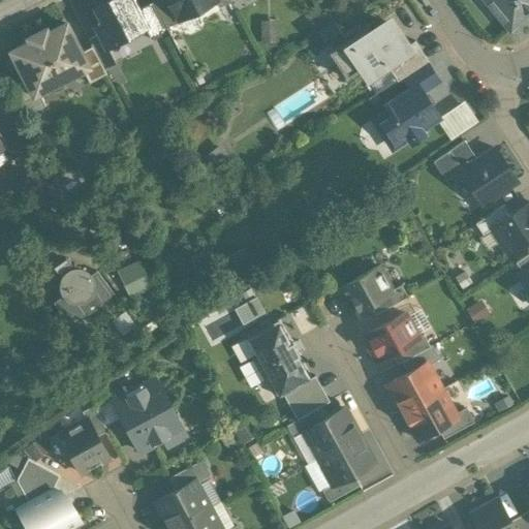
[(130,0),(110,0),(94,8),(101,23),(94,27),(98,35),(105,49),(106,48),(144,29),(146,28),(137,11),(130,0)]
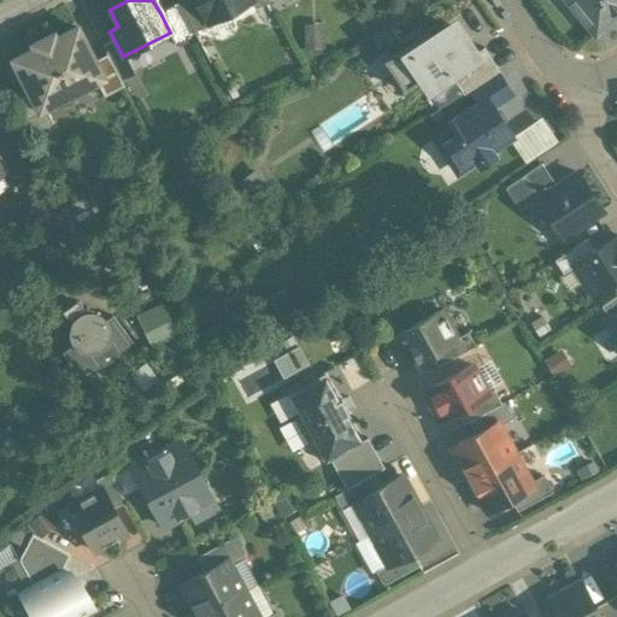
[(206,24),(193,0),(175,0),(177,4),(192,31),(206,24)]
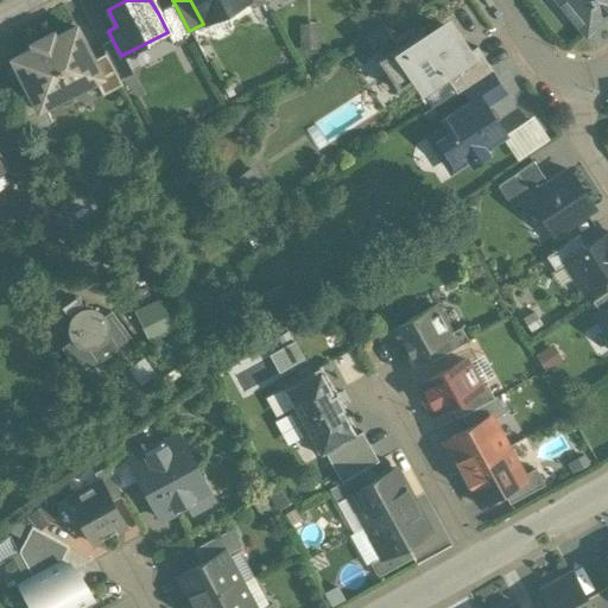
[(190,0),(203,24),(204,26),(207,24),(203,18),(217,11),(221,12),(222,13),(246,1),(247,0),(246,0),(190,0)]
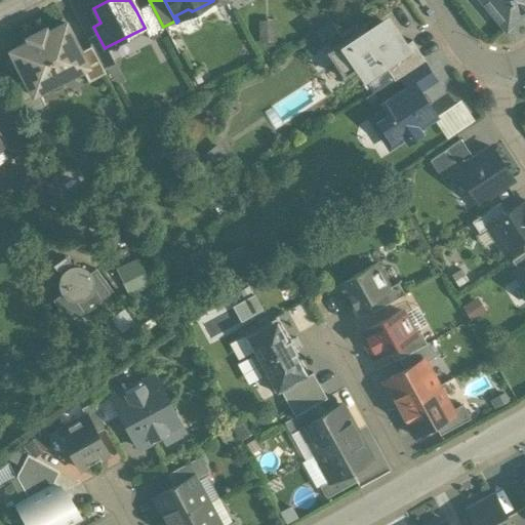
[(227,0),(212,0),(213,0),(212,1),(215,8),(229,2),(227,0)]
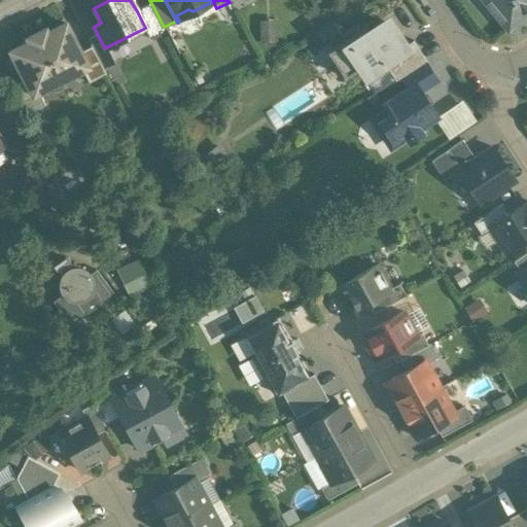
[(526,0),(483,0),(506,29),(526,11),(526,0)]
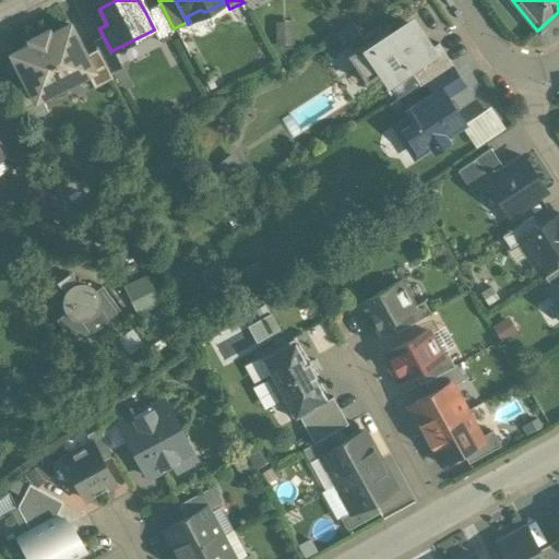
[(161,3),(145,12),(154,30),(152,31),(157,40),(175,31),(174,28),(161,3)]
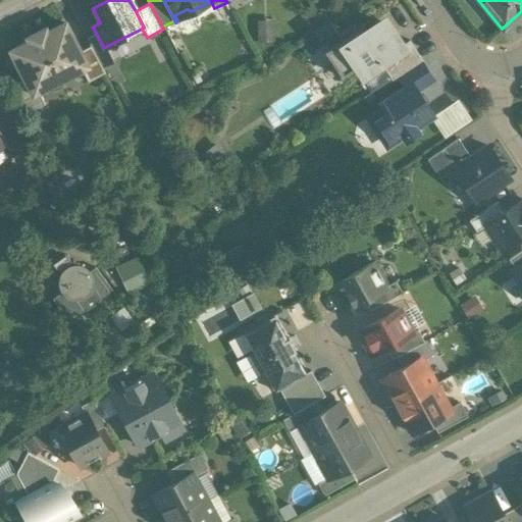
[(388,33),(382,23),(373,30),(372,30),(364,35),(360,28),(355,31),(352,27),(337,36),(341,41),(323,52),(341,77),(358,66),(362,73),(378,62),(400,49),(399,48),(398,47),(388,33)]
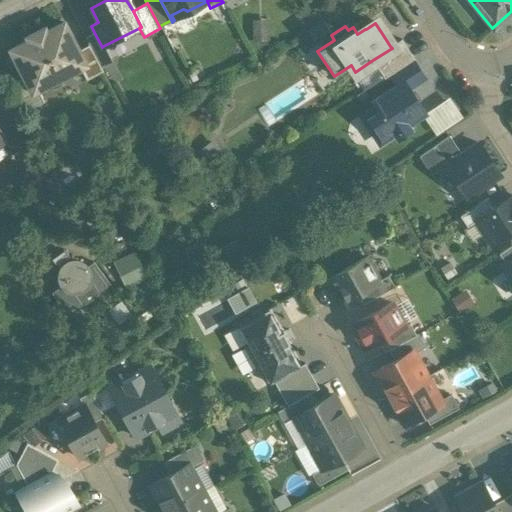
[(63,24),(45,33),(43,29),(26,38),(27,42),(10,51),(24,80),(32,94),(37,91),(79,69),(85,66),(77,52),(63,24)]
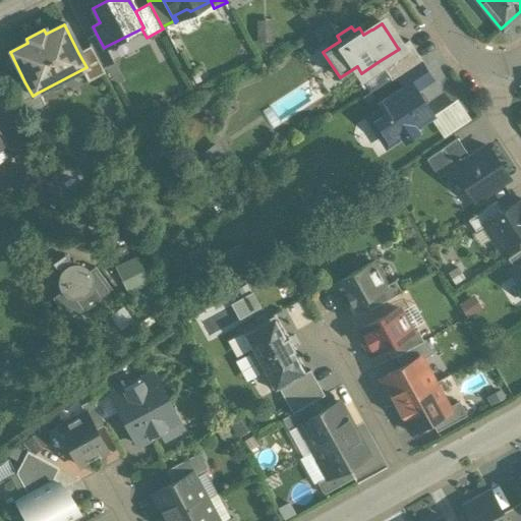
[(104,48),(97,35),(87,40),(90,48),(101,69),(113,63),(105,47),(104,48)]
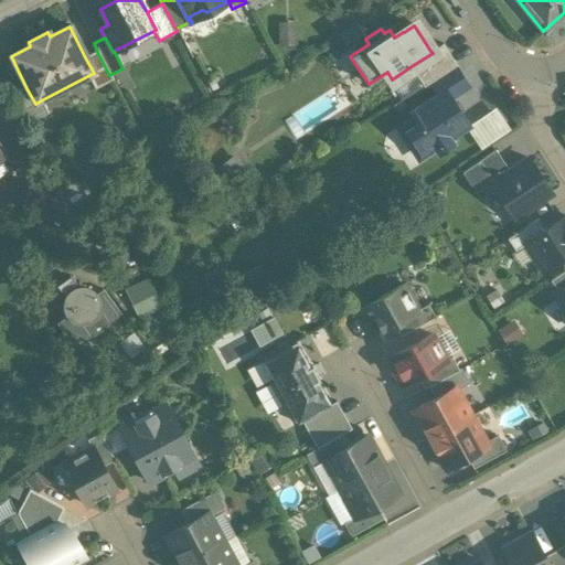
[(441,44),(432,52),(433,53),(409,67),(423,88),(454,67),(456,66),(441,44)]
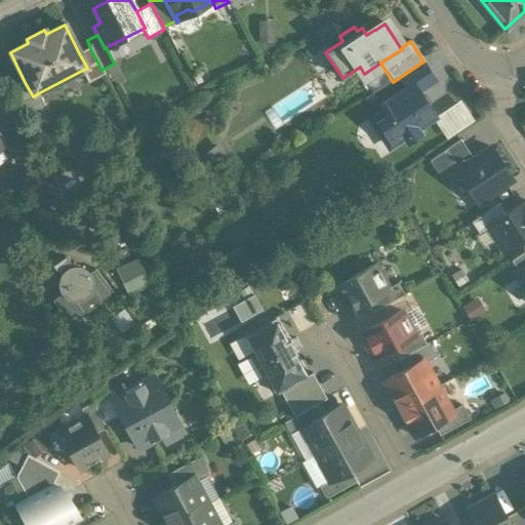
[(102,70),(90,48),(79,53),(87,68),(81,71),(88,84),(105,75),(102,70)]
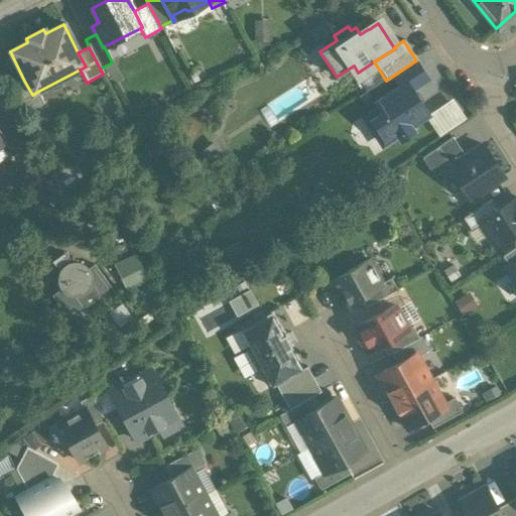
[(414,61),(393,76),(400,88),(406,84),(411,91),(426,81),(414,61)]
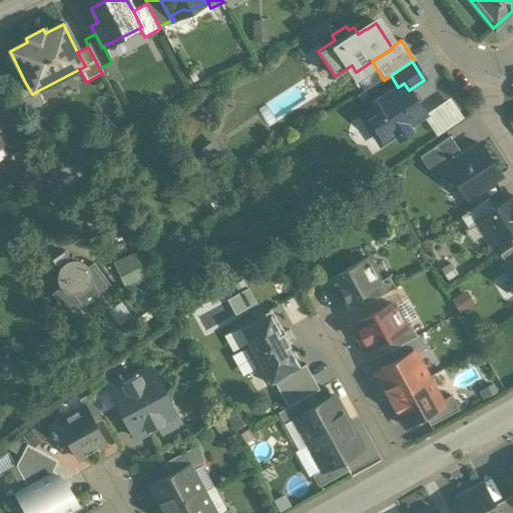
[(24,80),(9,88),(27,112),(44,103),(37,91),(32,94),(24,80)]
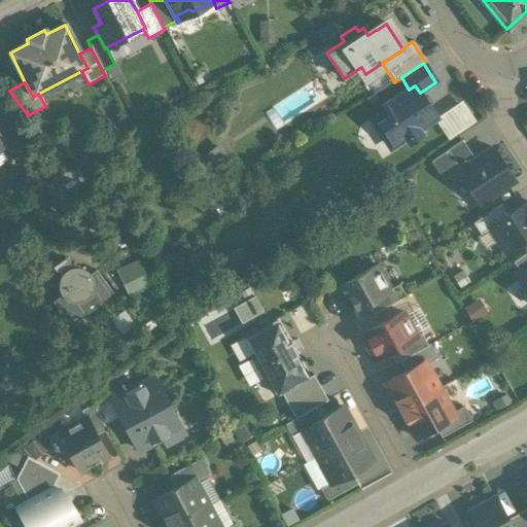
[(409,90),(384,106),(387,110),(376,117),(378,119),(377,125),(374,127),(382,139),(385,138),(390,139),(391,141),(402,134),(409,143),(421,135),(418,130),(435,118),(420,93),(415,85),(409,90)]
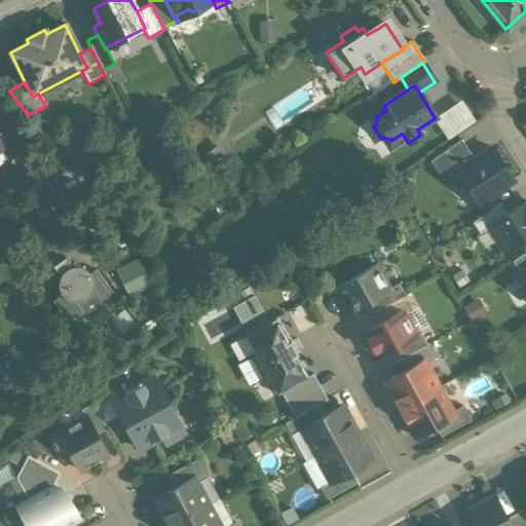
[(460,141),(430,161),(443,181),(456,172),(456,171),(474,159),(460,141)]
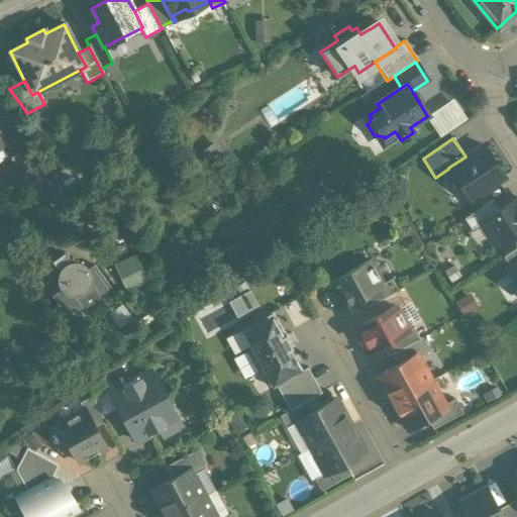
[(466,157),(448,168),(448,169),(471,200),(504,179),(483,145),(466,157)]
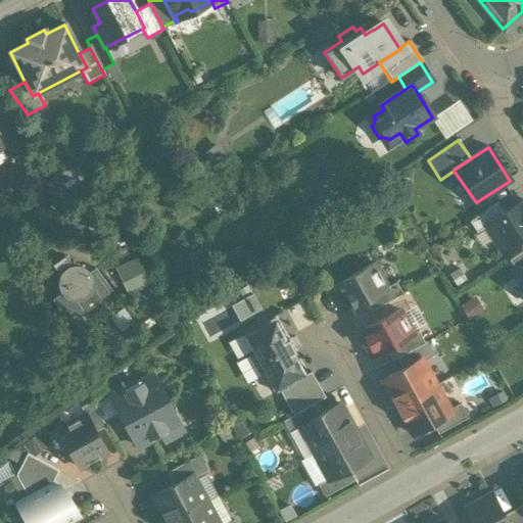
[(227,188),(215,196),(223,208),(235,200),(227,188)]
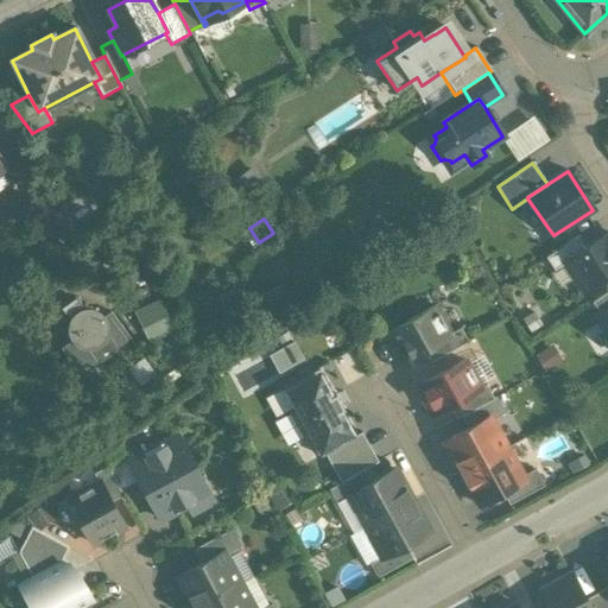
[(607,233),(586,248),(564,263),(564,264),(582,291),(607,274),(607,233)]
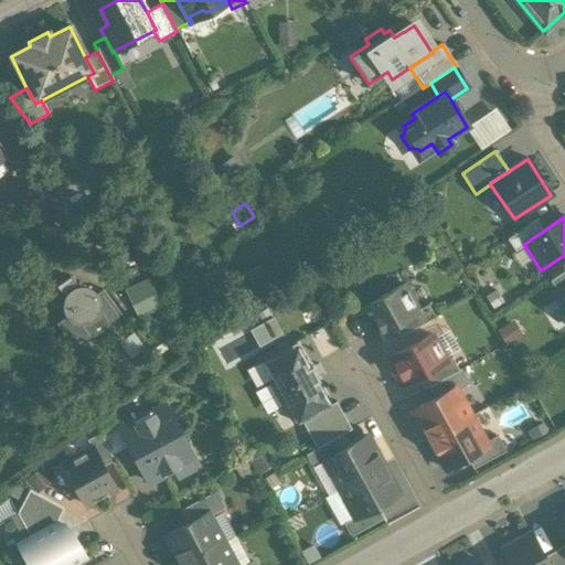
[(537,220),(507,240),(514,252),(524,245),(524,244),(544,231),(537,220)]
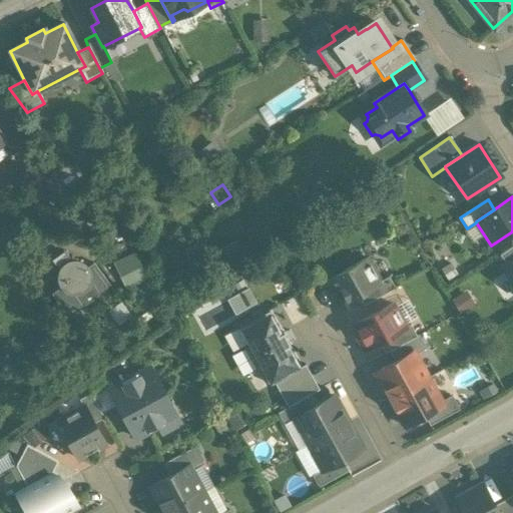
[(512,246),(499,255),(506,266),(512,261),(512,246)]
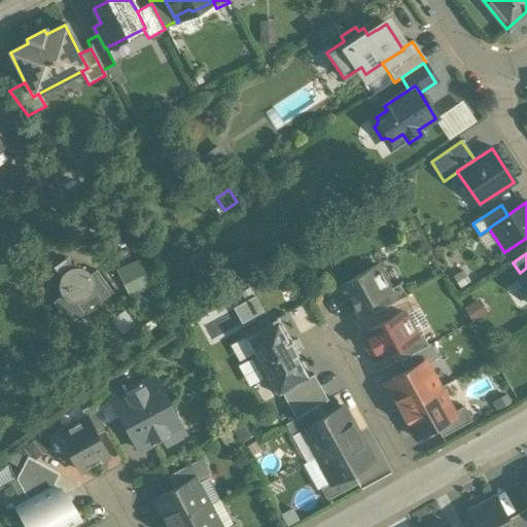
[(86,274),(83,272),(80,271),(76,270),(72,270),(66,260),(54,269),(62,277),(60,282),(59,286),(60,291),(62,295),(53,303),(69,325),(85,313),(85,314),(99,304),(112,294),(96,272),(89,276),(86,274)]
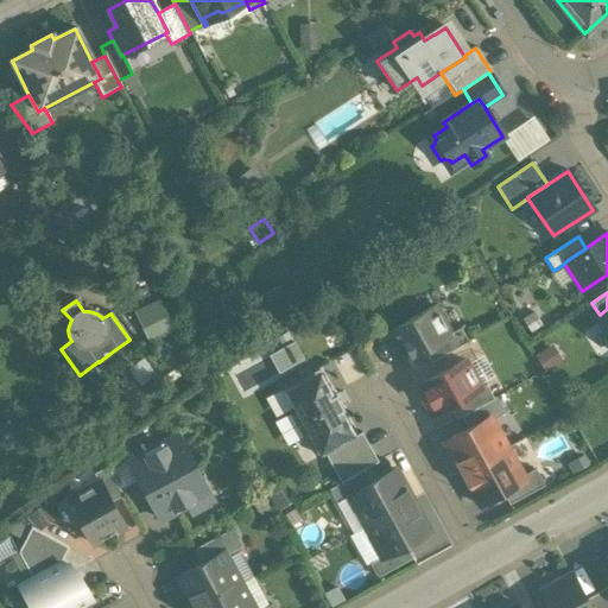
[(159,303),(134,315),(149,342),(172,330),(159,303)]
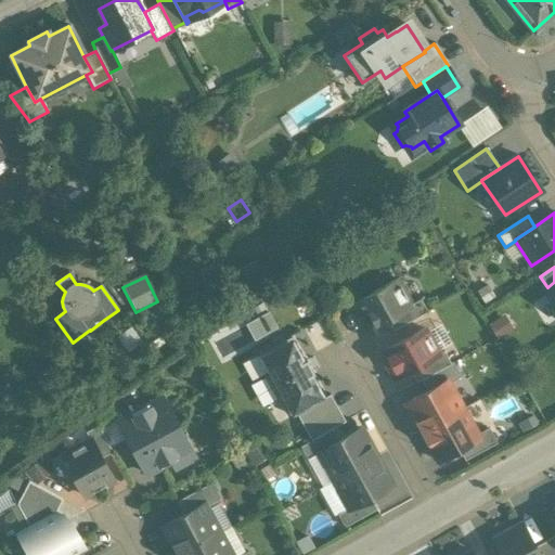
[(396,281),(352,305),(359,315),(366,311),(375,326),(386,321),(411,307),(410,306),(396,281)]
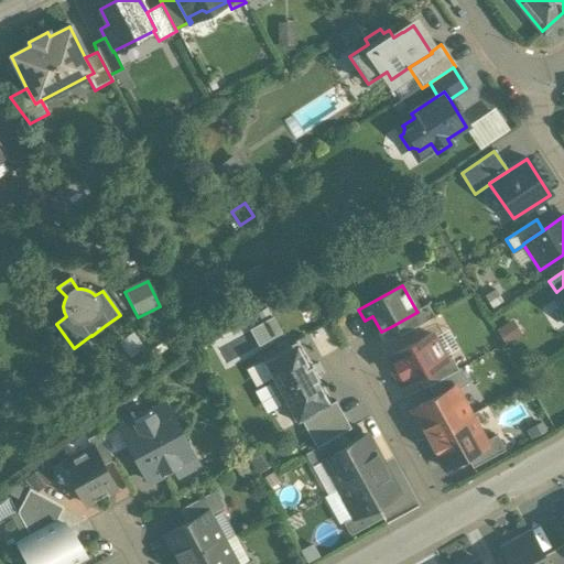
[(563,286),(556,292),(552,295),(563,312),(563,286)]
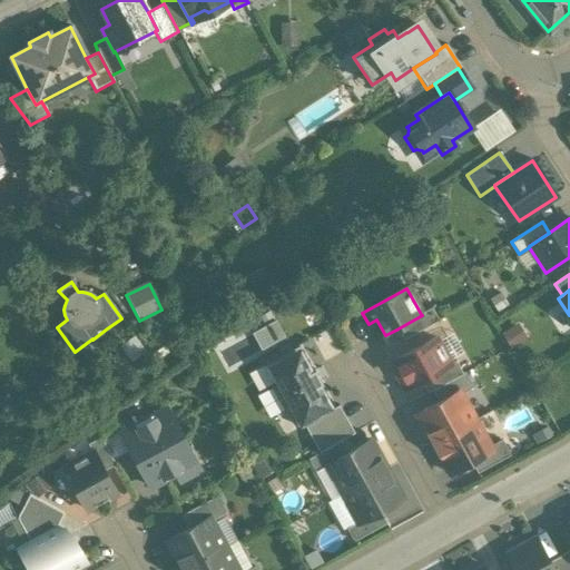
[(422,315),(396,330),(403,341),(438,322),(431,308),(421,314),(422,315)]
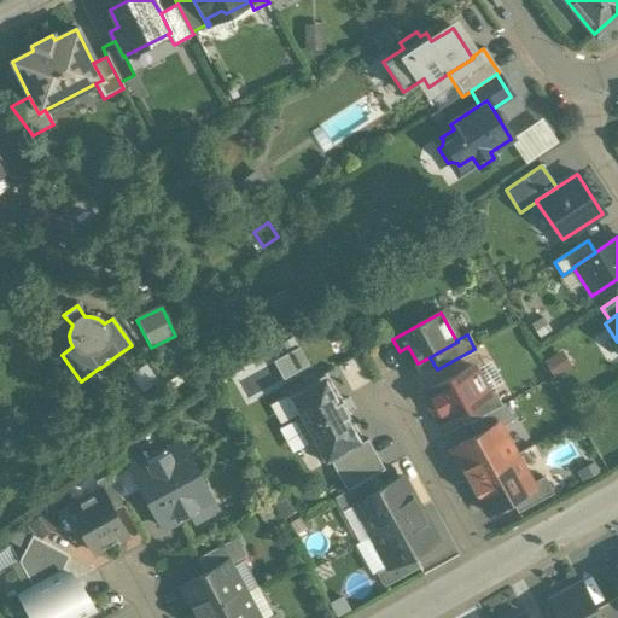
[(299,347),(275,359),(283,373),(307,361),(299,347)]
